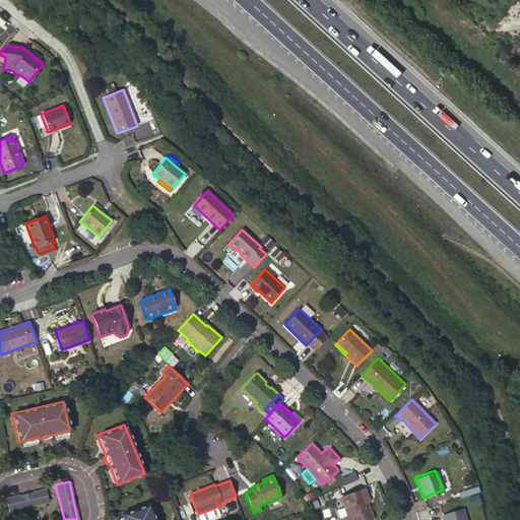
[(48,502),(45,489),(5,498),(8,511),(48,502)]
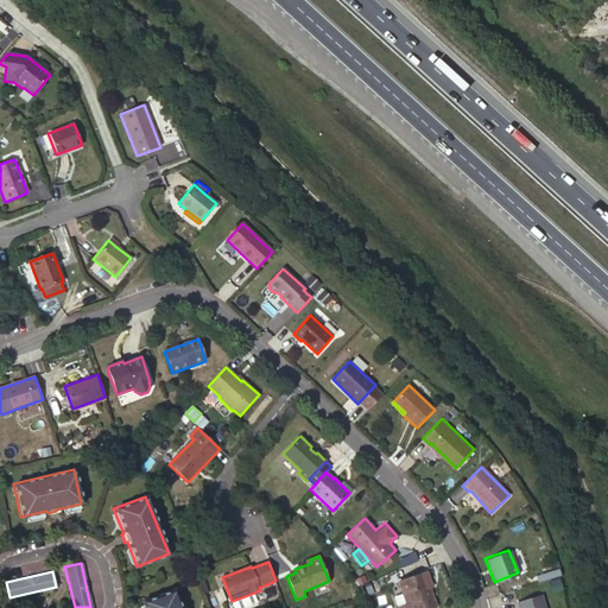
[(432,607),(436,607),(429,588),(428,584),(430,583),(426,571),(398,582),(403,594),(406,606),(398,607),(432,607)]
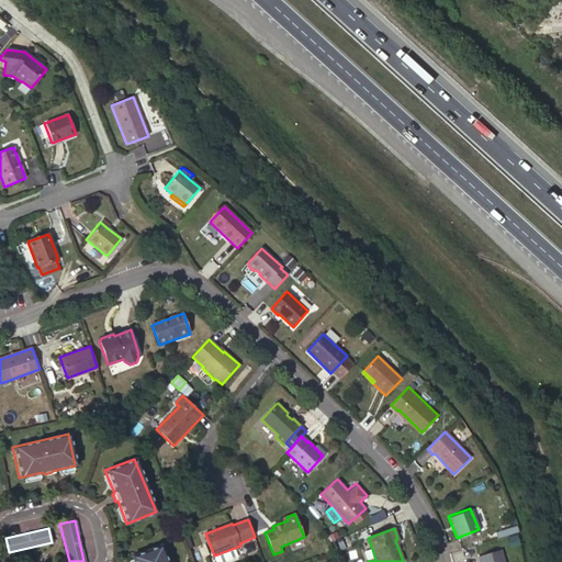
[(372,549),(368,538),(360,541),(363,551),(372,549)]
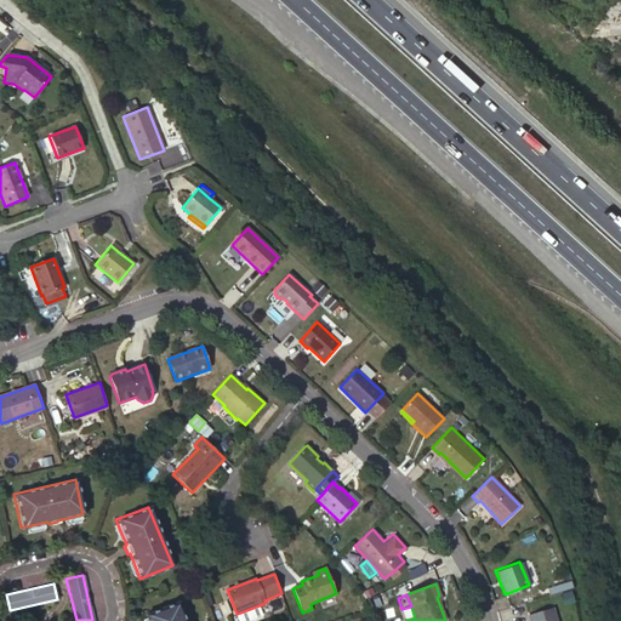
[(184,620),(177,602),(144,614),(147,620),(184,620)]
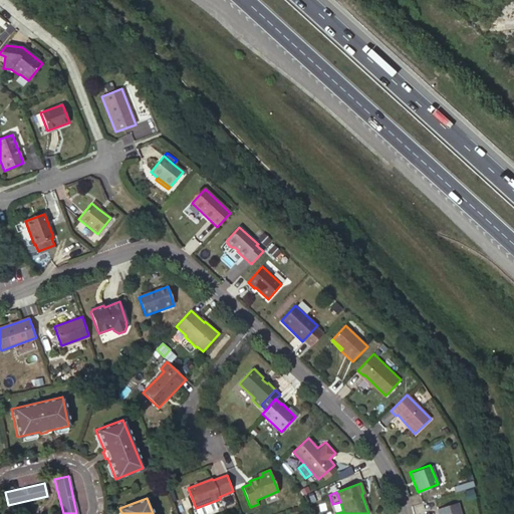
[(461,513),(458,503),(437,509),(438,513),(461,513)]
